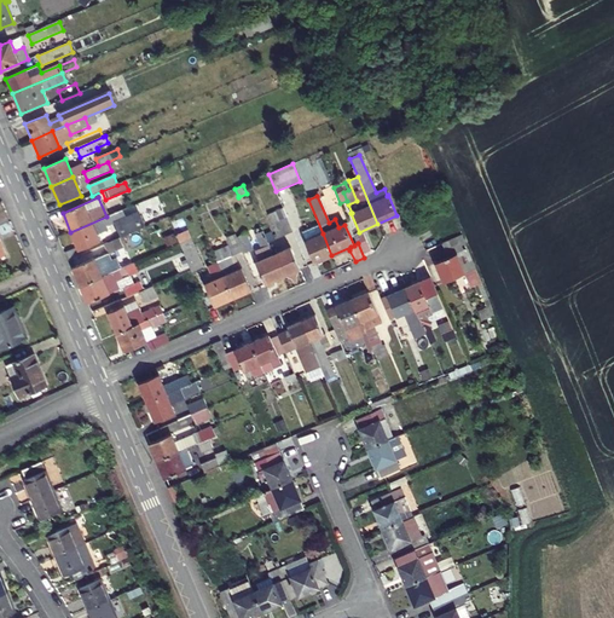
[(144,227),(134,204),(106,217),(70,232),(76,247),(64,252),(68,260),(79,255),(76,250),(99,241),(97,235),(106,231),(105,226),(114,223),(120,238),(144,227)]
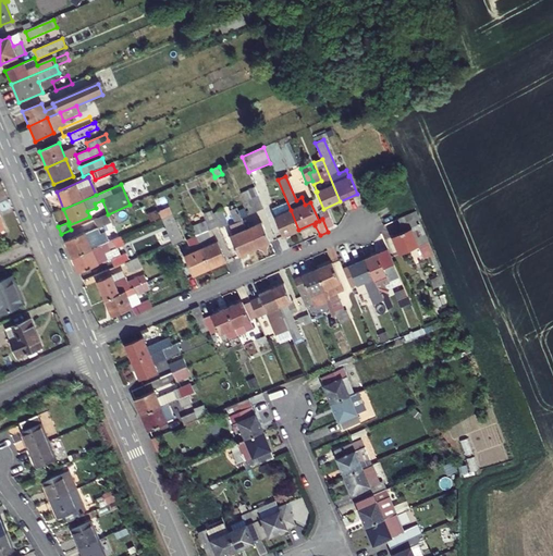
[(244,201),(249,214),(263,208),(255,187),(245,192),(248,199),(244,201)]
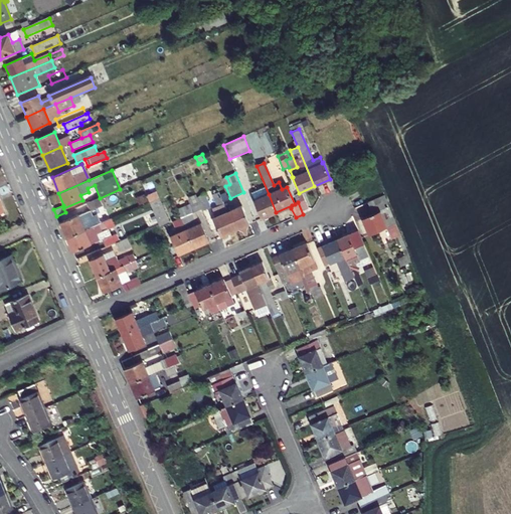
[(212,219),(220,236),(235,230),(226,209),(222,201),(219,194),(218,192),(212,195),(218,207),(212,210),(215,217),(212,219)]
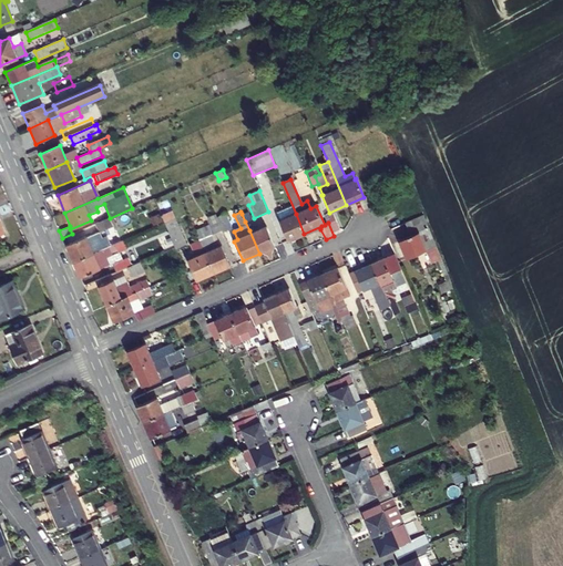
[(287,240),(304,234),(296,214),(279,220),(287,240)]
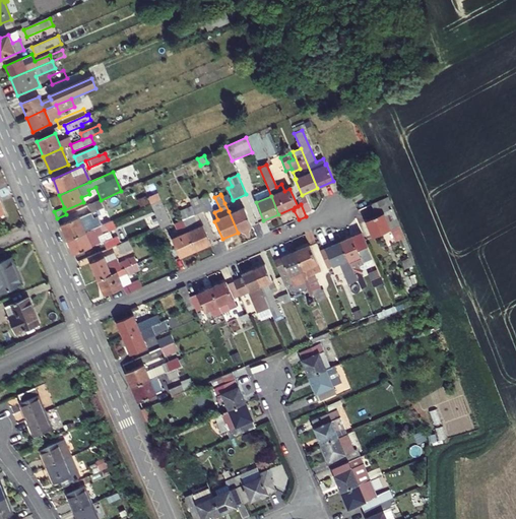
[(137,200),(140,207),(147,203),(145,197),(137,200)]
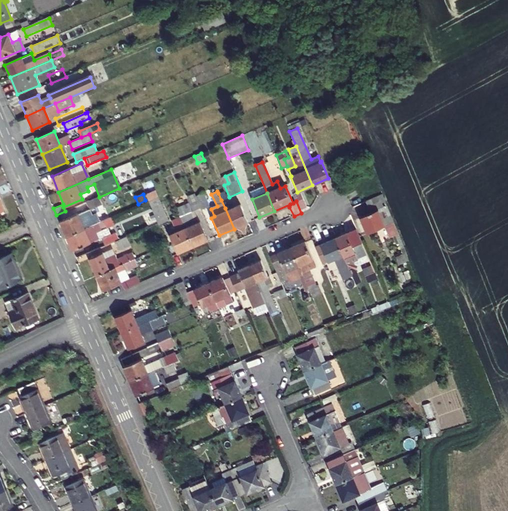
[(176,209),(179,217),(192,246),(207,240),(199,221),(198,222),(195,216),(193,217),(190,212),(193,211),(200,208),(195,197),(194,194),(186,197),(189,204),(176,209)]
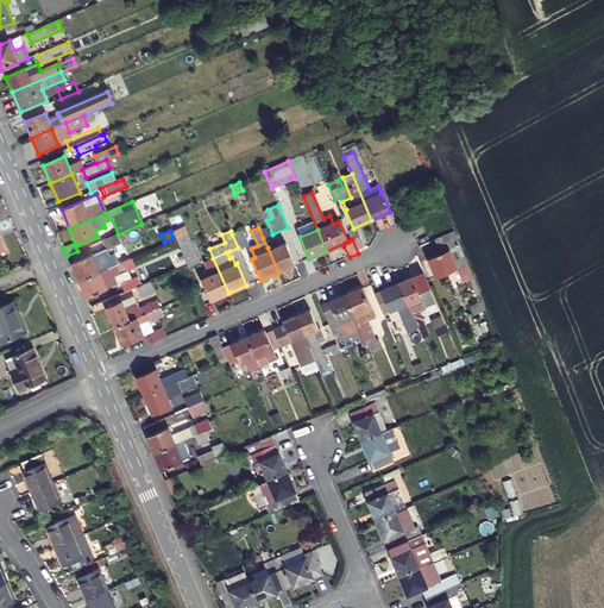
[(241,231),(232,234),(238,248),(239,250),(249,245),(241,231)]
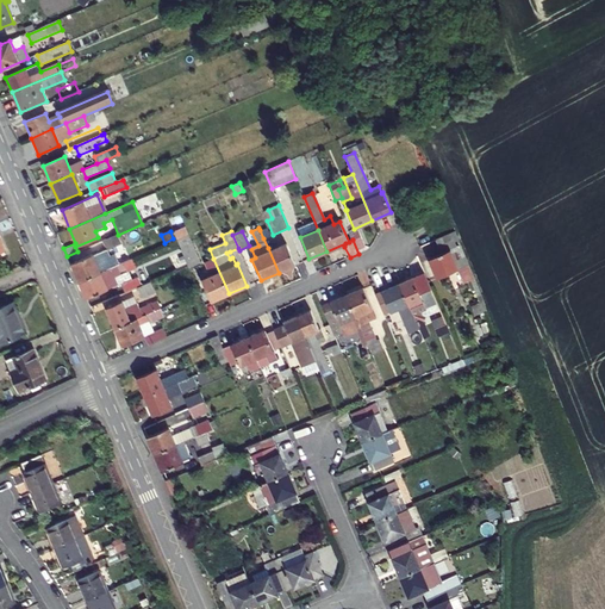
[(456,271),(462,285),(475,280),(455,232),(435,241),(441,254),(428,260),(436,279),(456,271)]
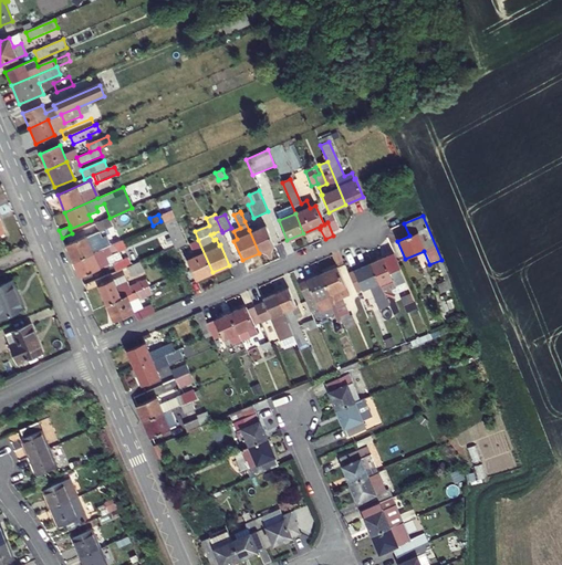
[(94,223),(99,232),(112,227),(108,218),(94,223)]
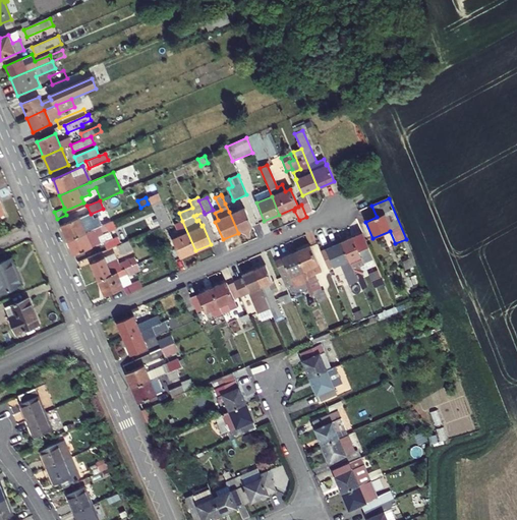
[(231,211),(229,212),(238,233),(251,227),(244,209),(232,214),(231,211)]
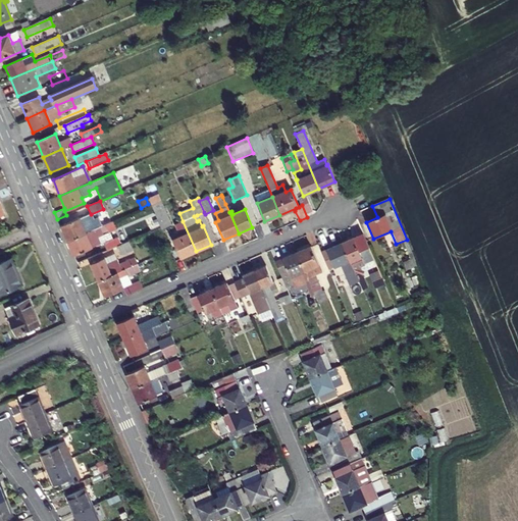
[(154,213),(157,221),(163,218),(160,211),(154,213)]
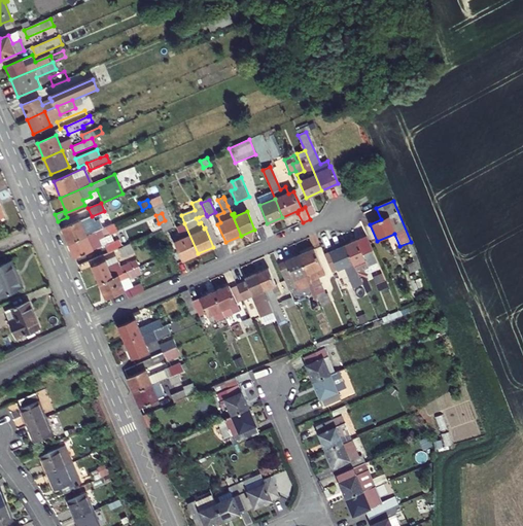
[(103,219),(106,226),(112,224),(111,221),(108,216),(103,219)]
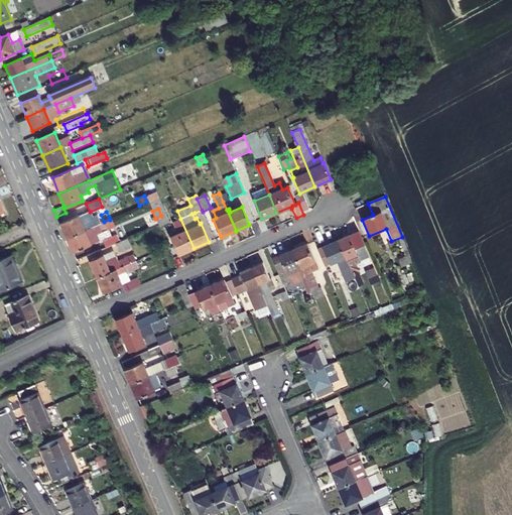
[(60,223),(67,238),(85,230),(79,216),(60,223)]
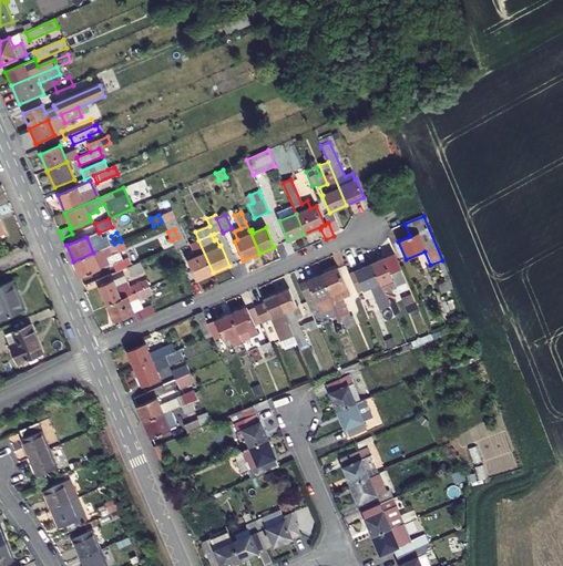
[(171,240),(175,250),(182,247),(177,237),(171,240)]
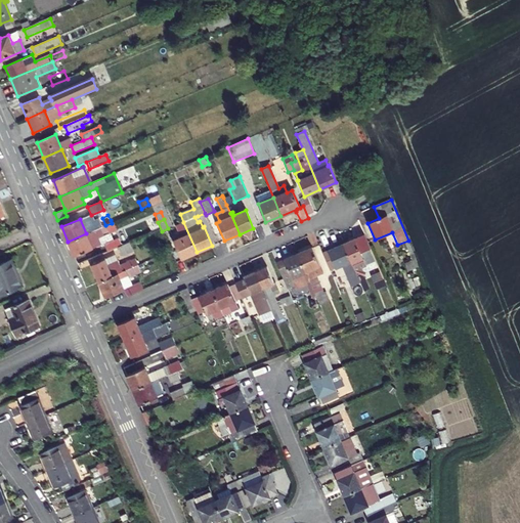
[(68,242),(74,256),(99,245),(97,237),(116,229),(113,222),(112,223),(105,225),(86,233),(68,242)]
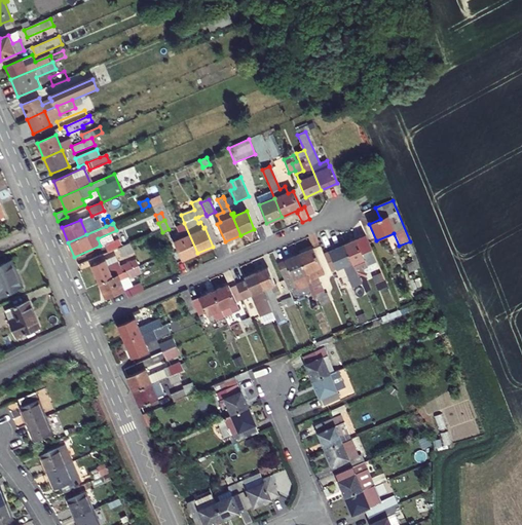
[(174,241),(182,260),(197,253),(184,223),(176,227),(181,238),(174,241)]
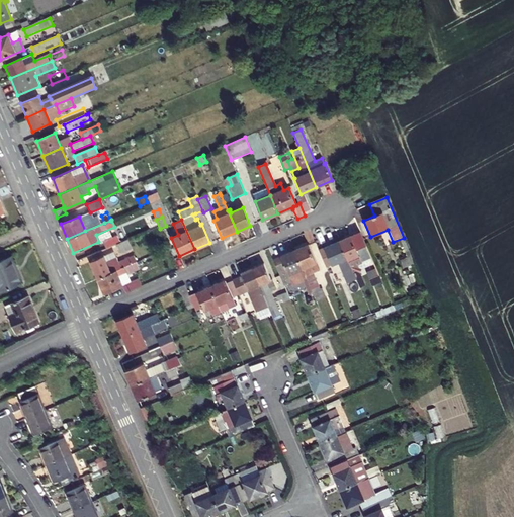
[(360,233),(340,242),(354,275),(361,273),(359,268),(363,267),(362,264),(371,260),(360,233)]
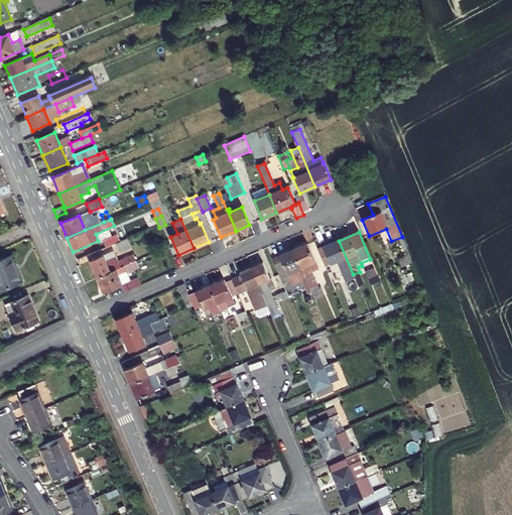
[(103,240),(105,247),(115,243),(119,242),(116,235),(103,240)]
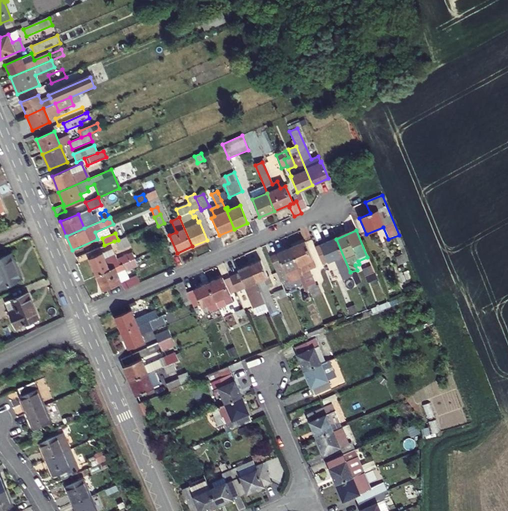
[(114,241),(118,250),(130,245),(129,244),(133,242),(131,234),(118,240),(114,241)]
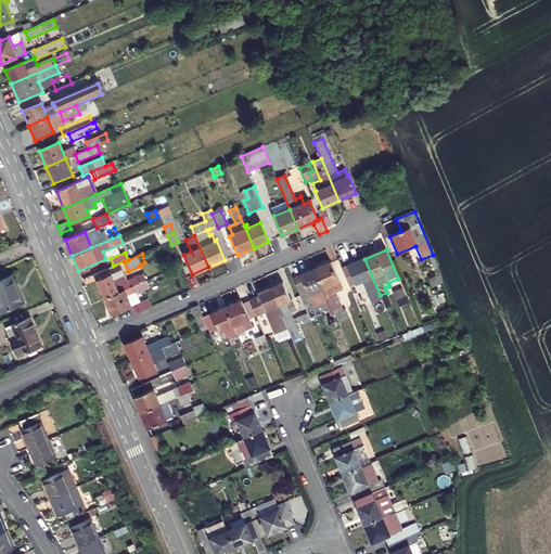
[(423,263),(430,279),(440,274),(433,258),(426,260),(427,262),(423,263)]
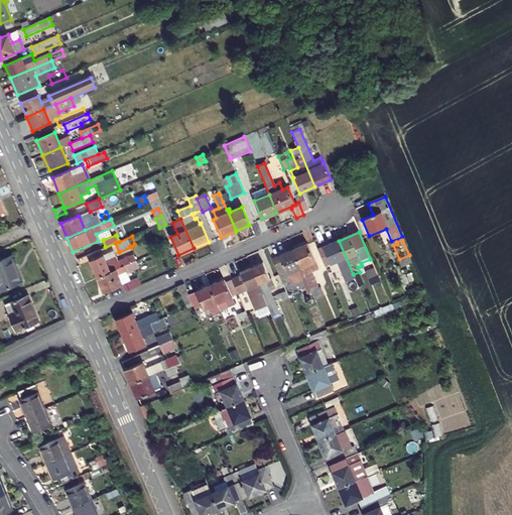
[(343,271),(350,287),(357,284),(355,279),(353,274),(339,241),(323,247),(331,265),(337,262),(341,272),(343,271)]
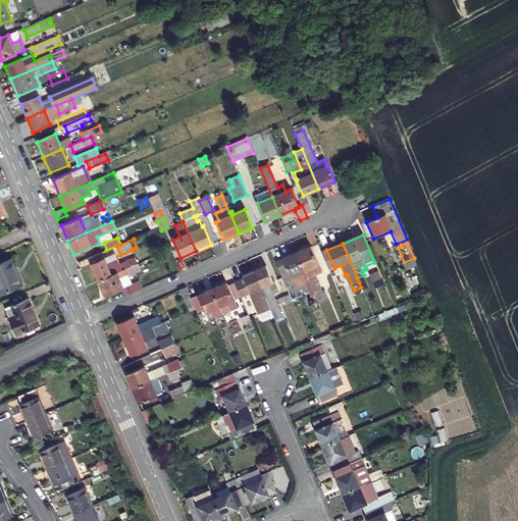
[(311,285),(311,288),(314,295),(321,292),(315,275),(321,273),(310,247),(297,252),(311,285)]
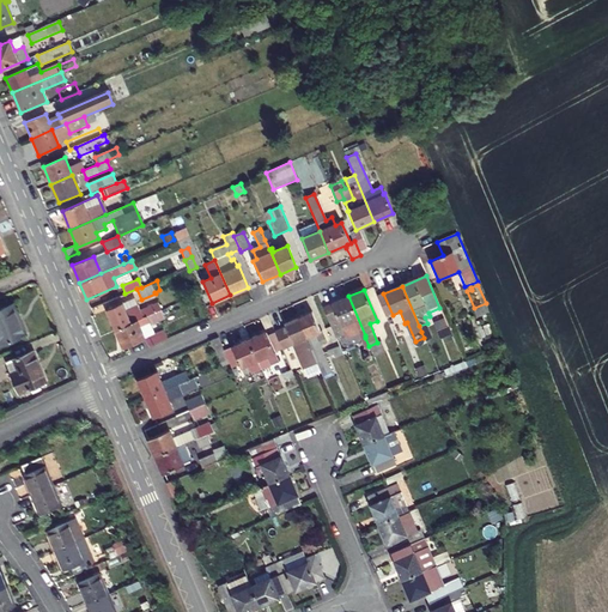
[(356,339),(365,335),(348,296),(332,303),(344,333),(352,331),(356,339)]
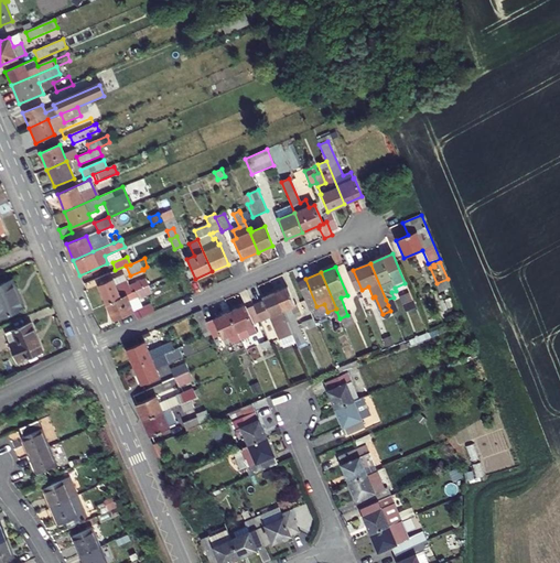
[(0,318),(24,307),(17,290),(19,289),(14,279),(0,284),(0,318)]
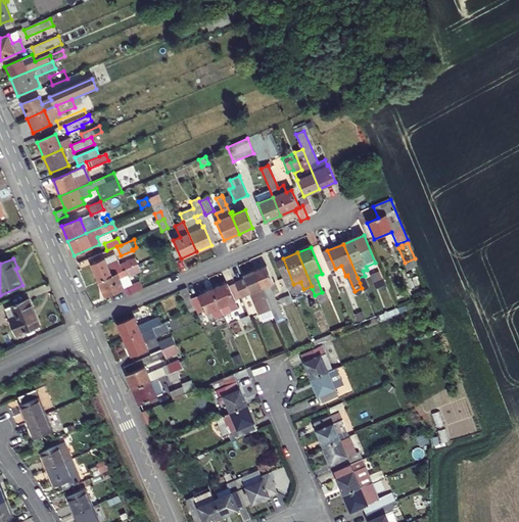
[(91,264),(98,281),(136,265),(134,259),(120,266),(109,270),(107,265),(104,258),(91,264)]
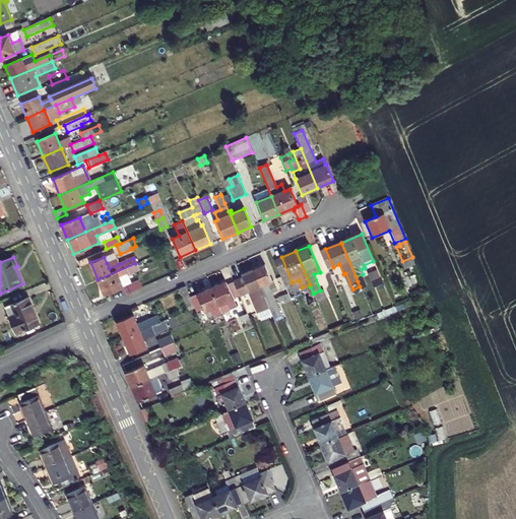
[(107,263),(109,268),(119,264),(116,259),(107,263)]
